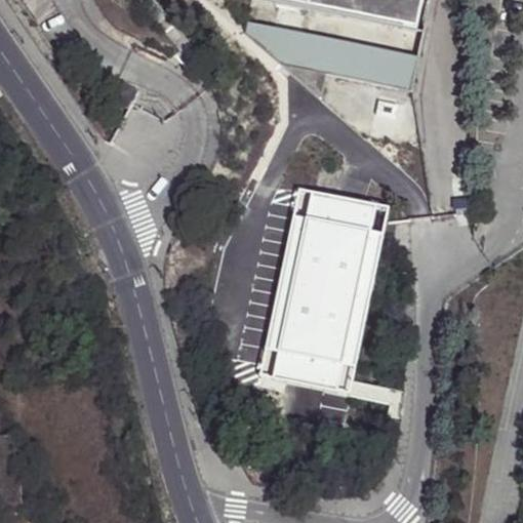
[(51,8),(45,0),(24,0),(37,17),(51,8)]
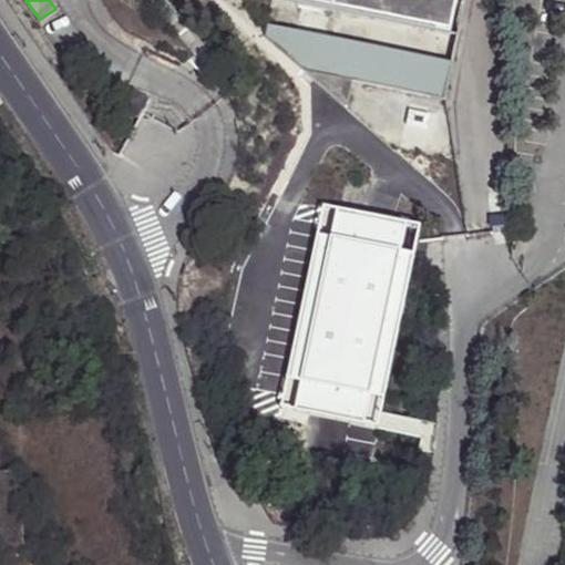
[(284,0),(447,37),(452,0),(284,0)]
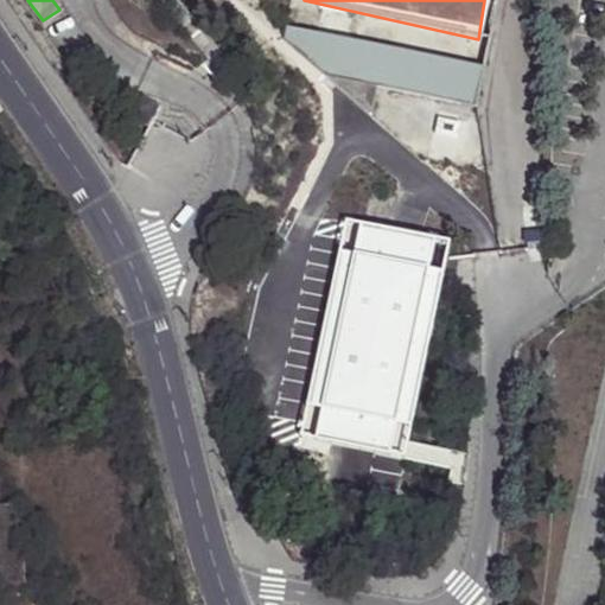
[(484,64),(285,23),(280,37),(323,72),(475,103),(484,64)]
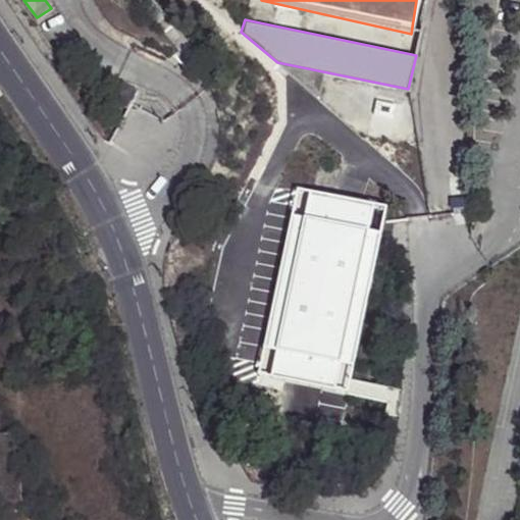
[(109,97),(127,106),(136,87),(119,79),(109,97)]
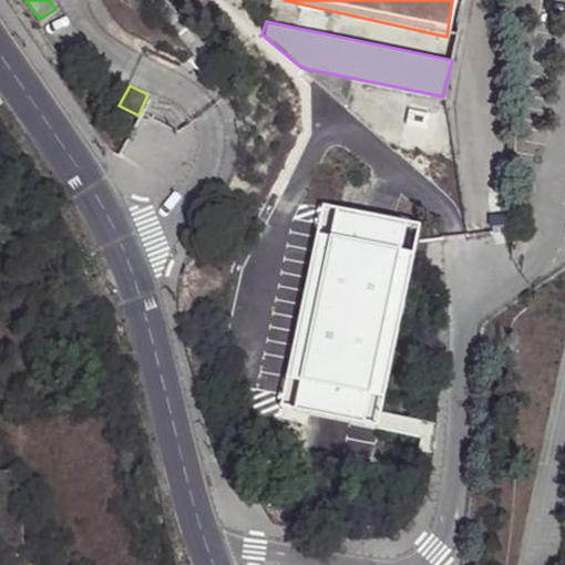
[(321,202),(280,402),(335,413),(379,422),(420,222),(378,214),(321,202)]
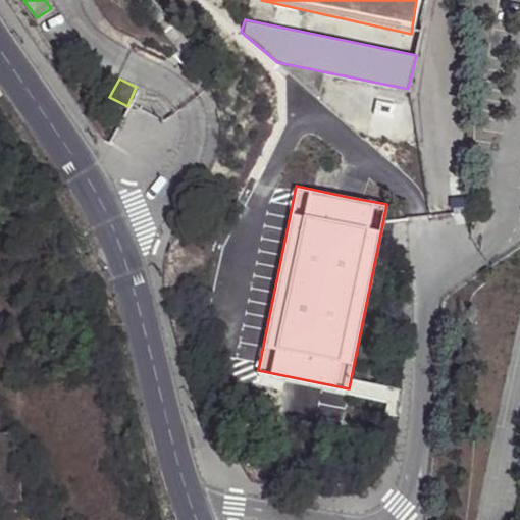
All buildings are outlined.
